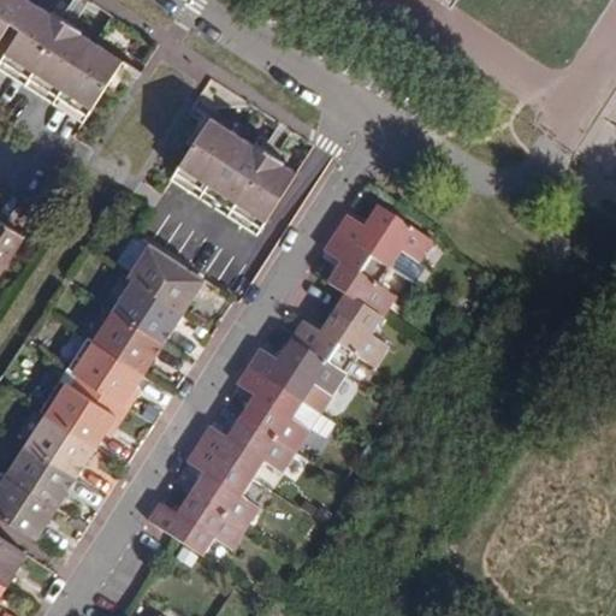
[(0,0),(0,34),(10,19),(22,0),(0,0)]
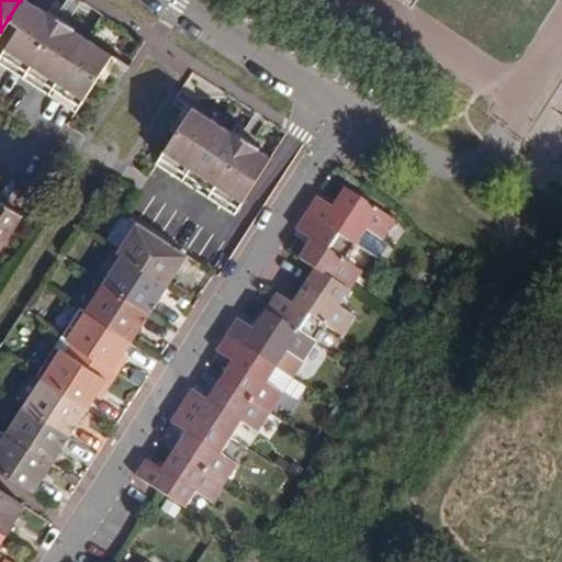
[(32,3),(26,0),(20,0),(9,18),(19,24),(32,3)]
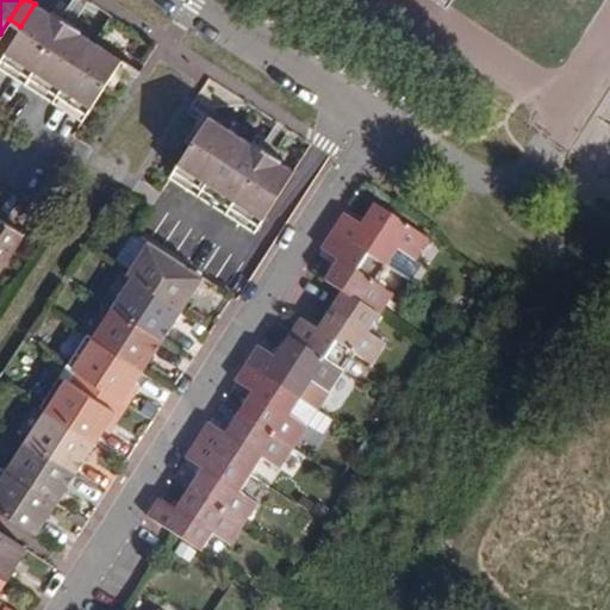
[(51,14),(35,4),(20,26),(0,57),(0,67),(80,119),(100,88),(119,58),(82,36),(89,25),(57,4),(51,14)]
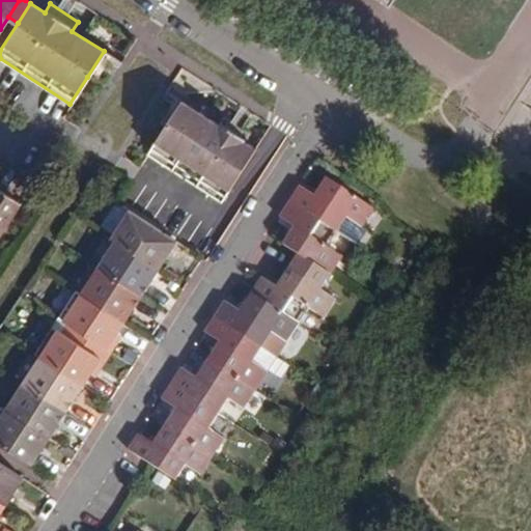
[(170,86),(207,111),(219,93),(180,70),(170,86)]
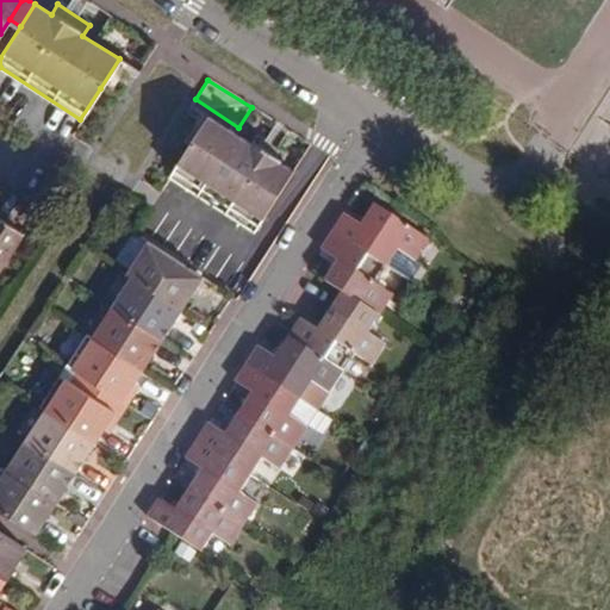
[(250,234),(291,172),(280,165),(286,155),(255,134),(249,143),(209,117),(168,178),(250,234)]
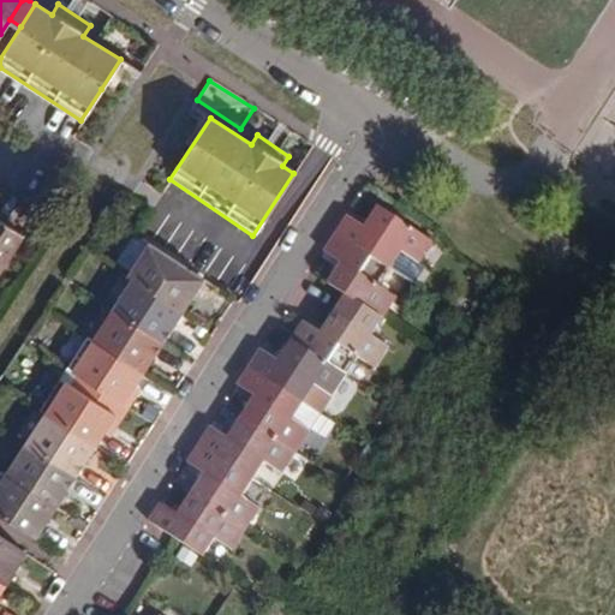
[(348,214),(335,236),(389,270),(401,252),(419,263),(433,243),(376,207),(365,225),(348,214)]
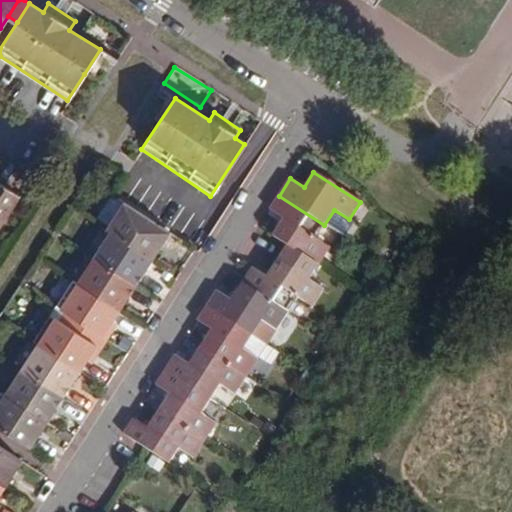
[(1,177),(0,178),(0,237),(28,195),(1,177)]
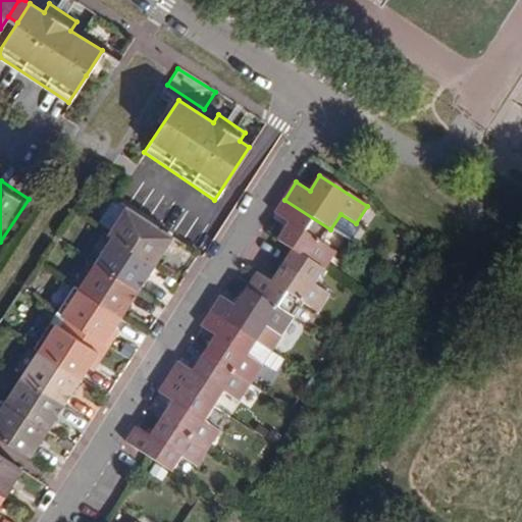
[(310,260),(326,270),(338,252),(323,242),(330,229),(284,200),(274,215),(289,223),(277,241),(293,250),(282,266),(299,276),(310,260)]
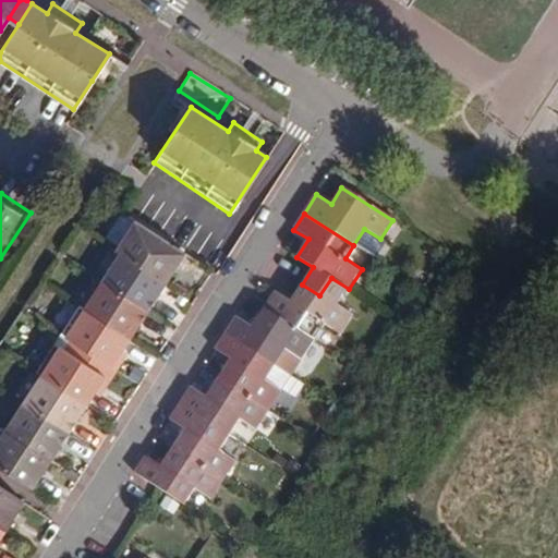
[(114,249),(130,226),(118,217),(102,241),(114,249)]
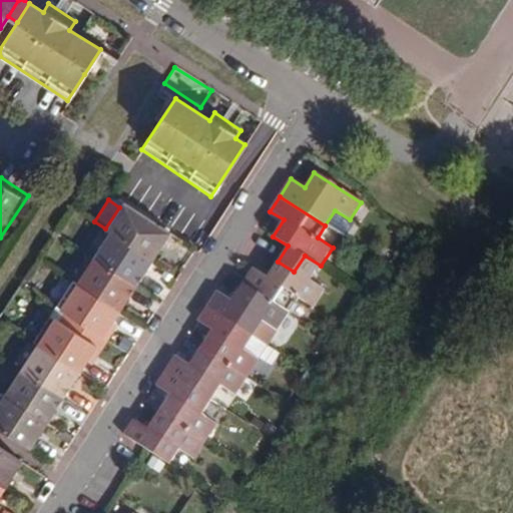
[(108,235),(151,264),(169,235),(121,204),(119,207),(105,228),(103,232),(108,235)]
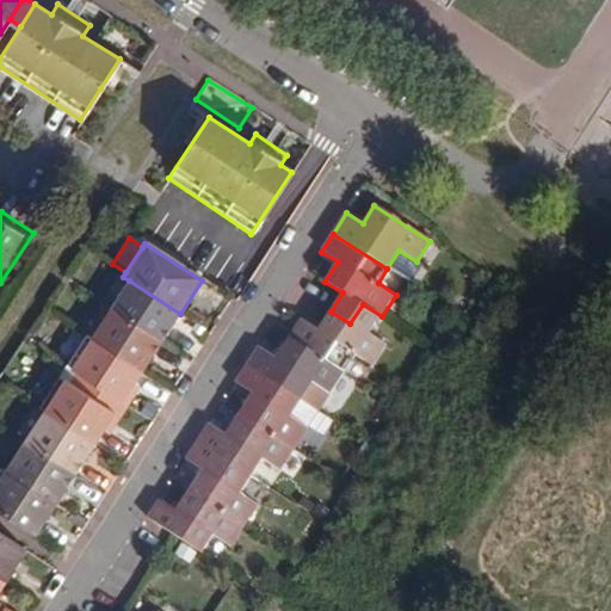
[(161,343),(180,314),(129,281),(110,309),(161,343)]
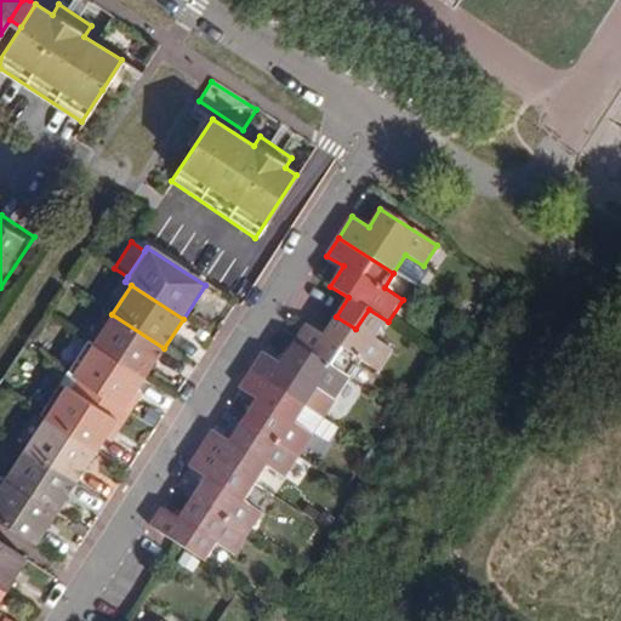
[(376,341),(388,322),(369,309),(355,329),(336,317),(324,335),(306,324),(294,345),(349,381),(362,362),(380,374),(393,352),(376,341)]
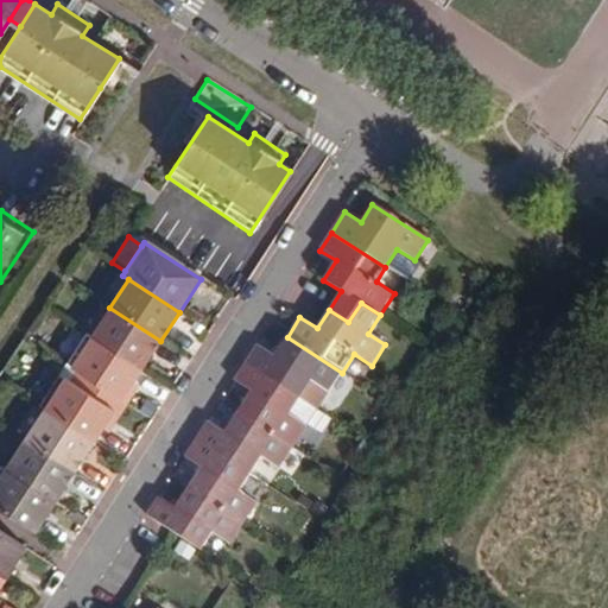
[(139,373),(160,341),(109,308),(88,341),(139,373)]
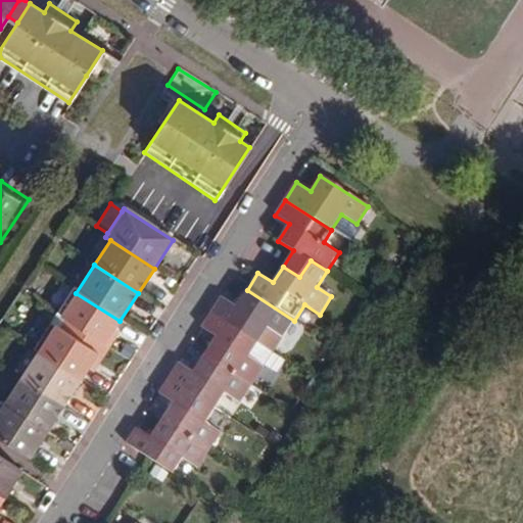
[(120,321),(76,293),(72,290),(55,315),(63,321),(103,346),(120,321)]
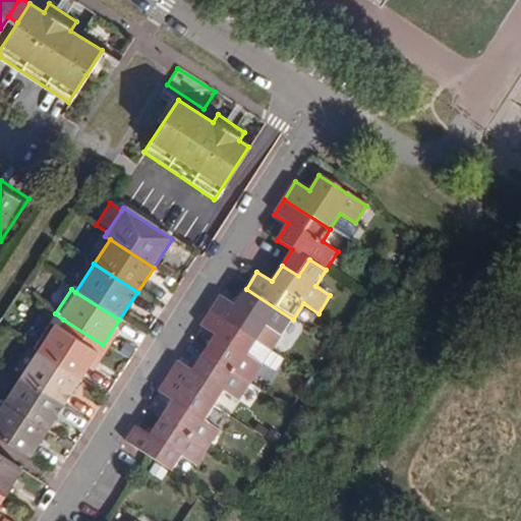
[(281,339),(293,320),(246,289),(237,303),(222,294),(211,312),(257,343),(266,330),(281,339)]
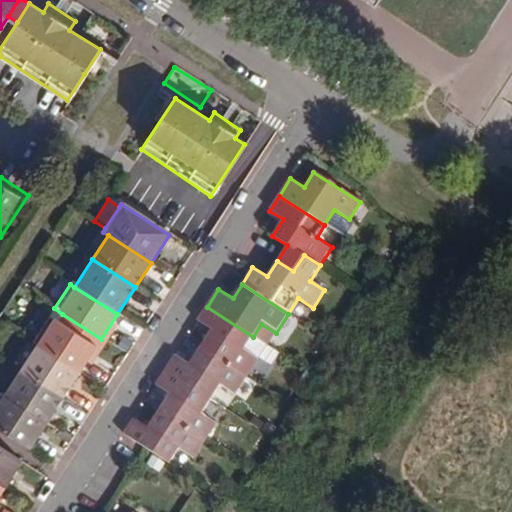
[(245,349),(253,337),(207,307),(197,321),(210,330),(200,347),(248,378),(260,358),(245,349)]
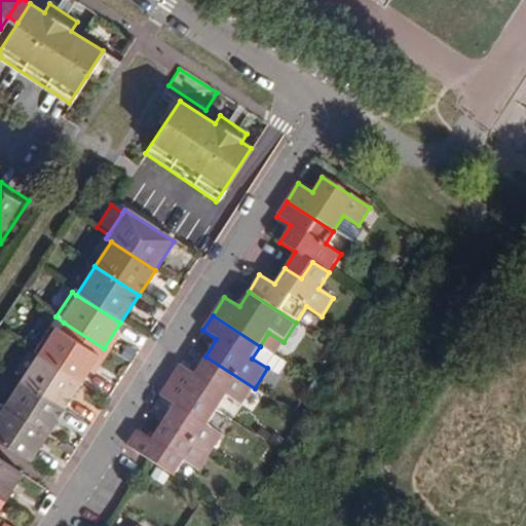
[(104,348),(64,323),(58,332),(49,327),(34,349),(40,353),(82,381),(104,348)]
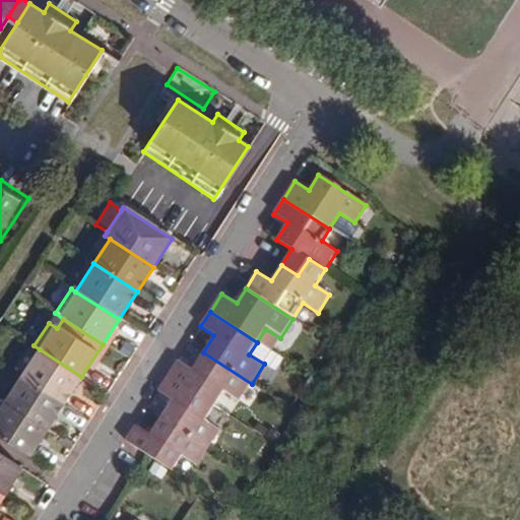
[(265,329),(257,342),(272,351),(280,338),(265,329)]
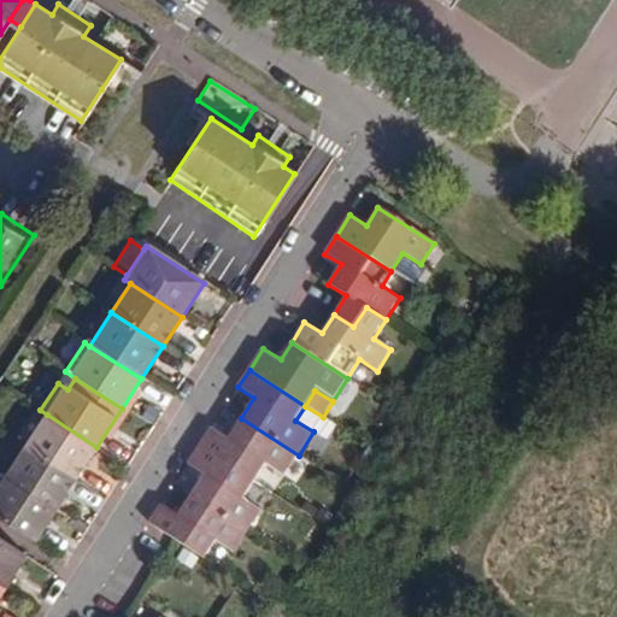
[(323,417),(305,406),(295,421),(313,432),(323,417)]
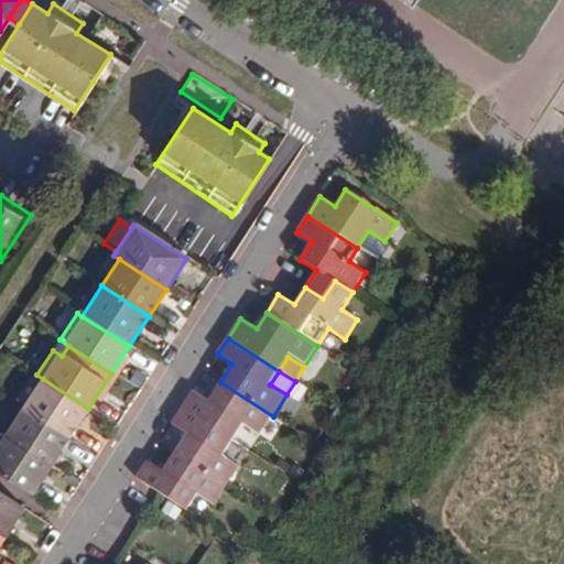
[(23,409),(69,438),(88,409),(43,379),(23,409)]
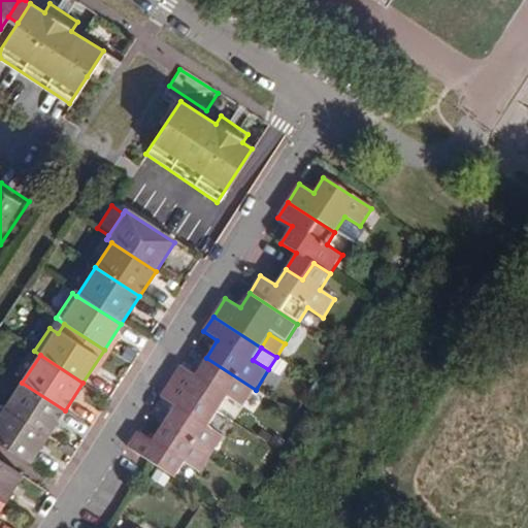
[(207,360),(200,371),(196,376),(182,367),(171,384),(219,414),(228,400),(241,408),(252,393),(254,390),(207,360)]
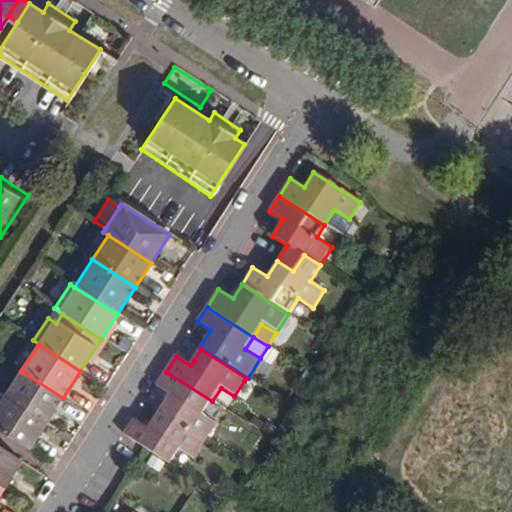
[(48,424),(63,398),(21,371),(4,396),(48,424)]
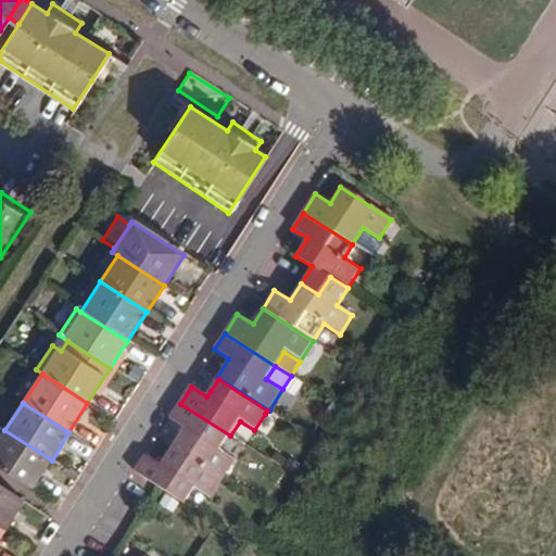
[(235,459),(220,451),(230,436),(180,404),(169,420),(185,430),(173,447),(223,479),(235,459)]
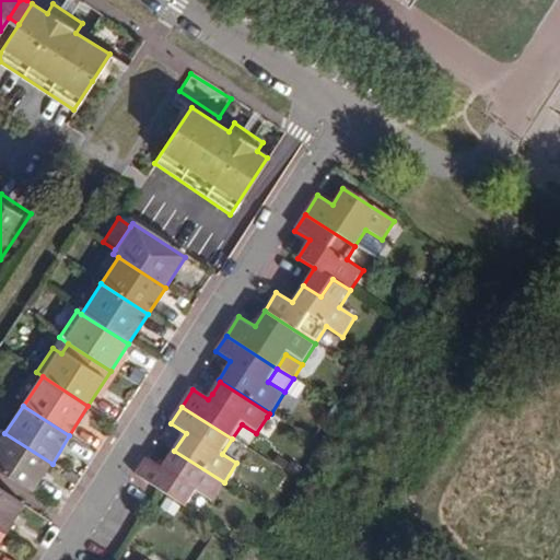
[(0,473),(32,494),(53,464),(4,433),(0,430),(0,473)]
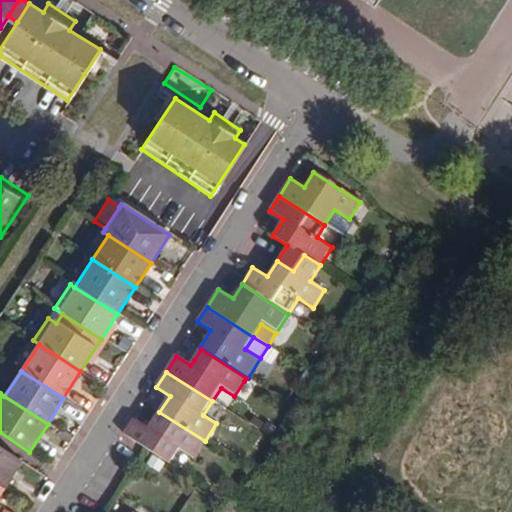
[(194,458),(205,441),(159,412),(149,429),(135,420),(126,435),(171,464),(180,449),(194,458)]
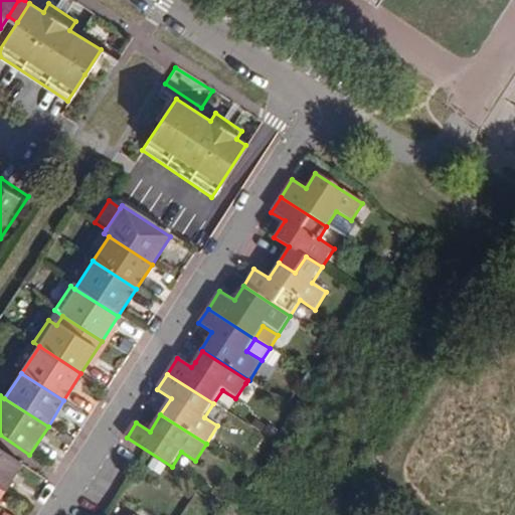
[(29,455),(0,435),(0,456),(20,469),(29,455)]
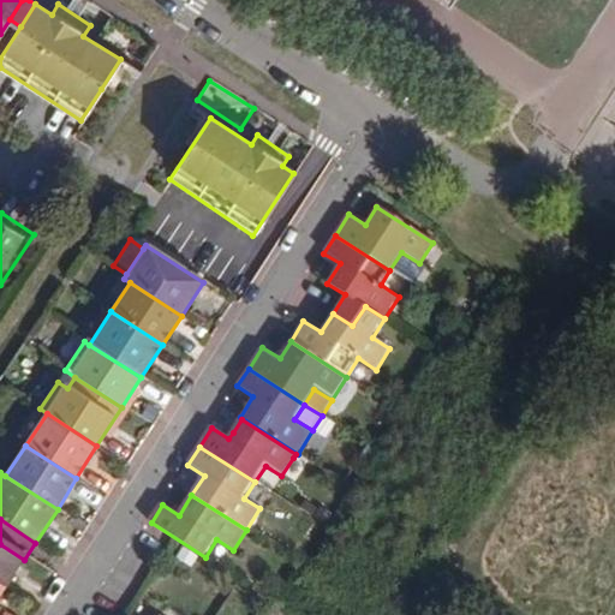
[(0,585),(5,589),(24,560),(0,544),(0,585)]
